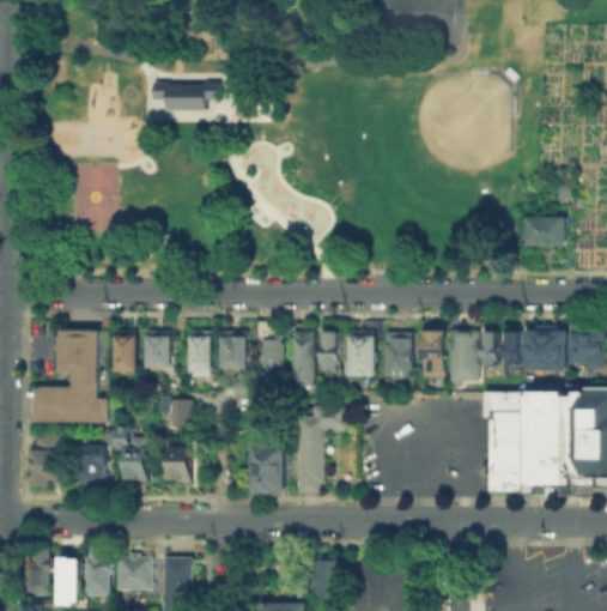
[(147,98),(149,83),(162,83),(162,85),(199,86),(199,83),(213,83),(213,100),(200,100),(200,109),(162,109),(162,98),(147,98)]
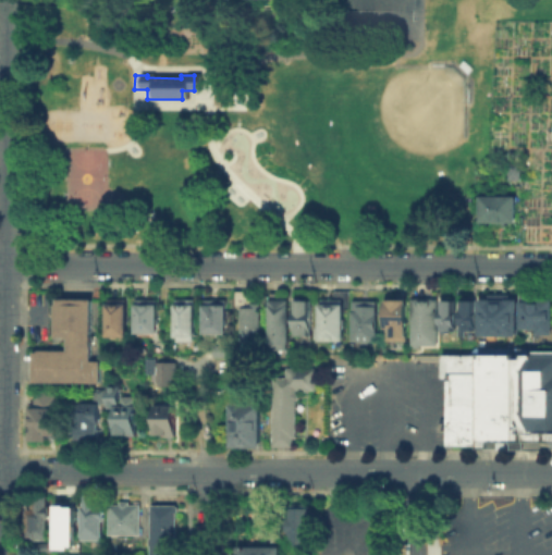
[(500,161),(501,152),(512,152),(512,161),(500,161)]
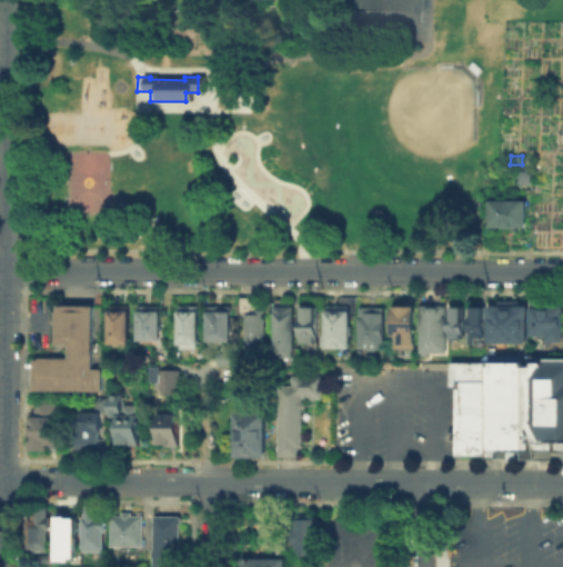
[(523,168),(523,185),(510,185),(510,168),(523,168)]
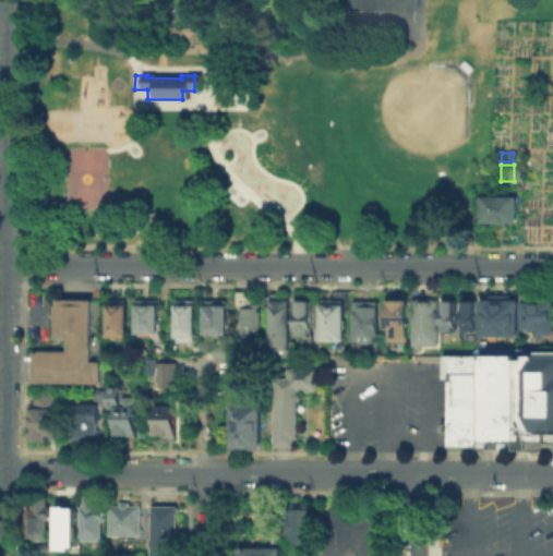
[(475,197),(511,197),(511,224),(500,224),(485,224),(475,224),(475,197)]
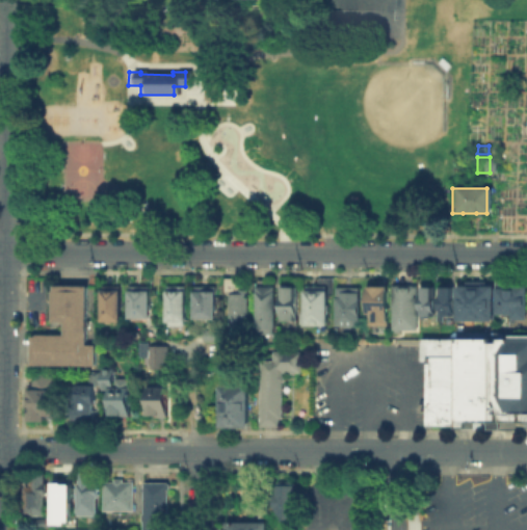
[(148,287),(148,320),(129,320),(129,287),(148,287)]
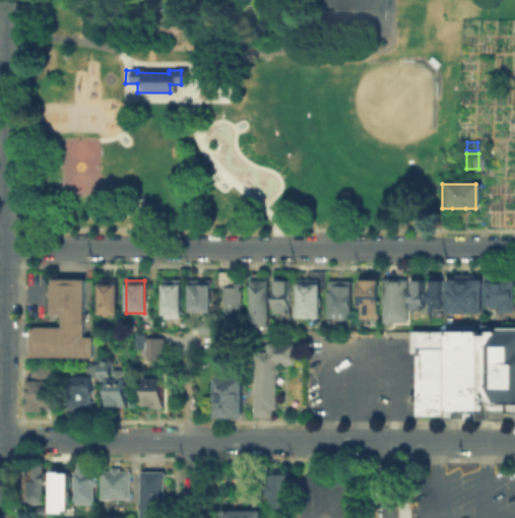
[(246,280),(264,280),(264,321),(246,321),(246,280)]
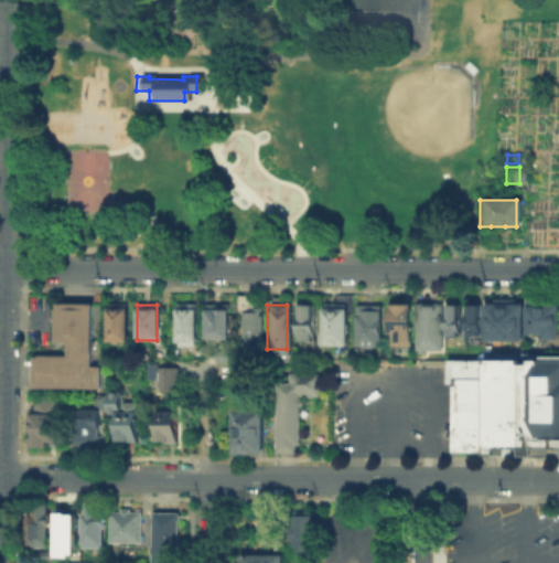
[(291,305),(308,305),(308,341),(291,341),(291,305)]
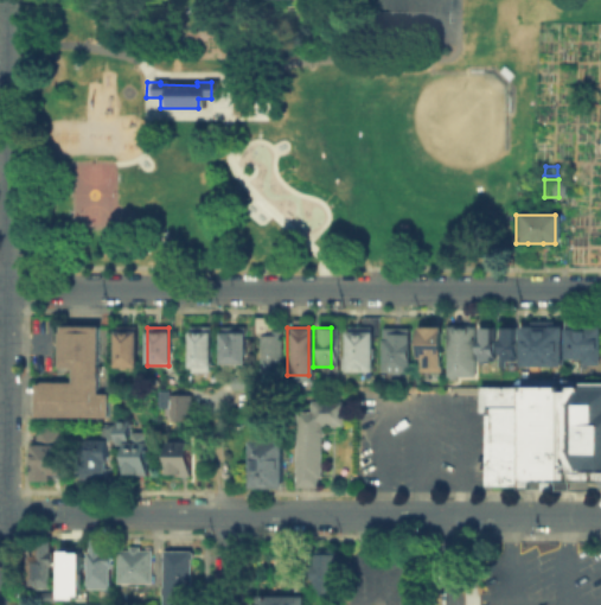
[(550,328),(550,331),(560,331),(560,369),(520,369),(520,328),(550,328)]
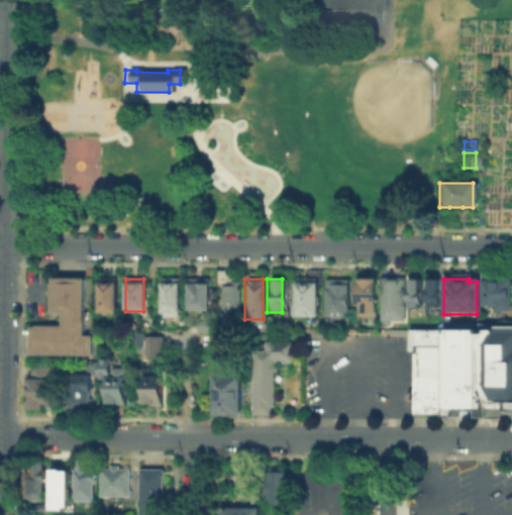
[(378,281),(378,319),(357,318),(357,281),(378,281)]
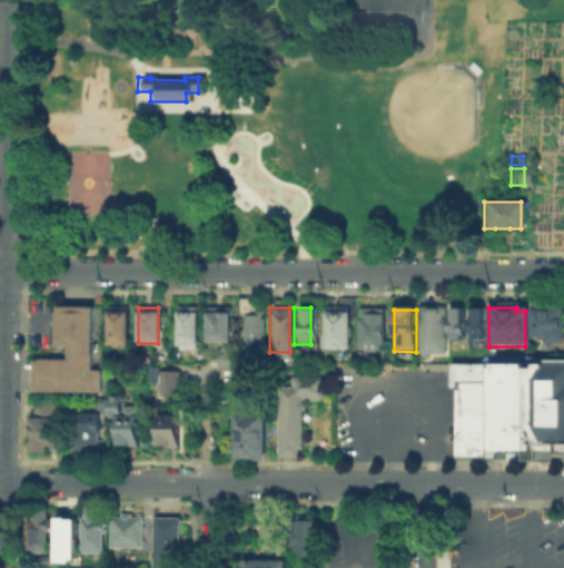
[(563,339),(563,346),(547,346),(547,339),(532,339),(532,310),(563,310),(563,339)]
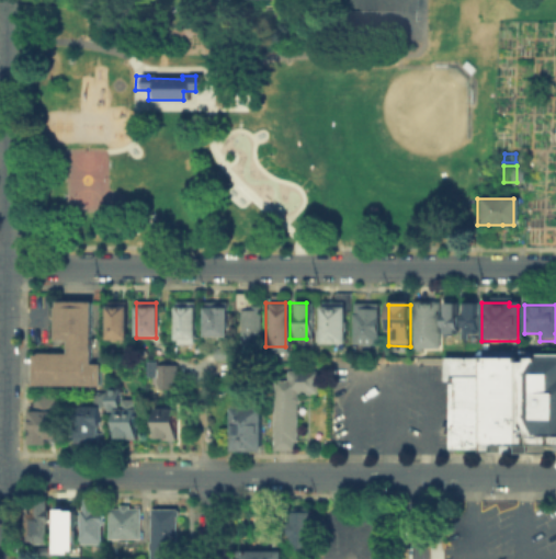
[(89,306),(89,366),(100,366),(99,388),(33,387),(33,354),(66,355),(66,343),(54,343),(54,306),(89,306)]
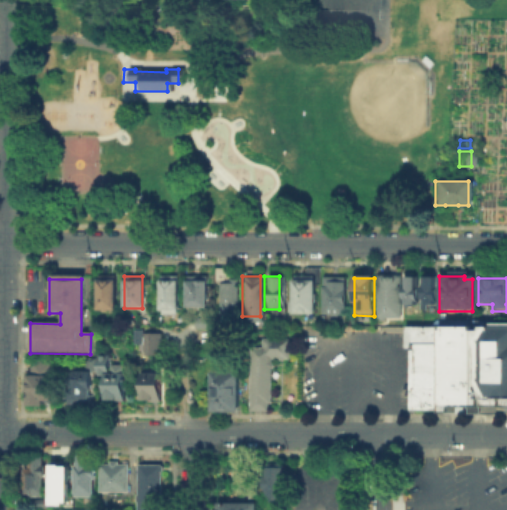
[(176,279),(176,318),(161,318),(161,279),(176,279)]
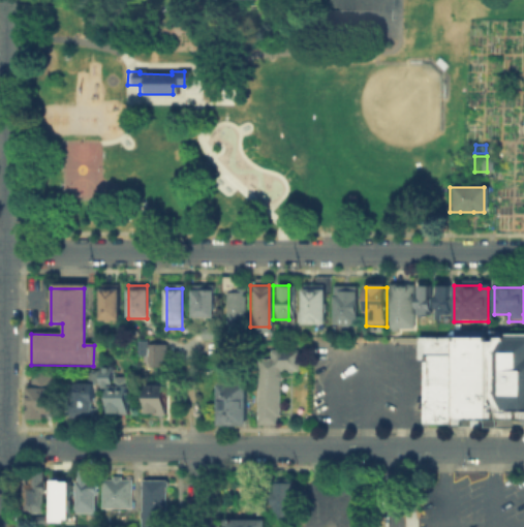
[(193,288),(212,288),(212,319),(193,319),(193,288)]
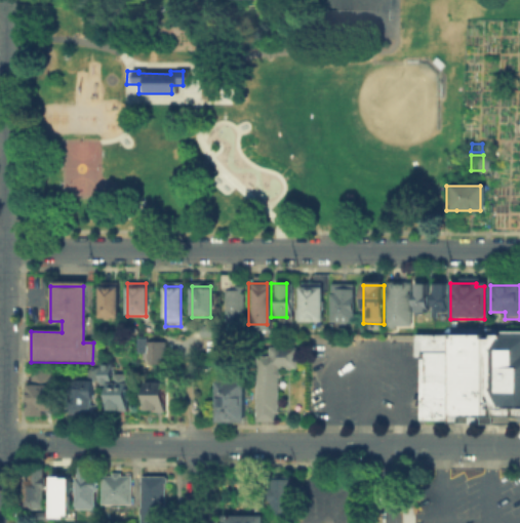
[(295,321),(295,286),(318,286),(317,321),(295,321)]
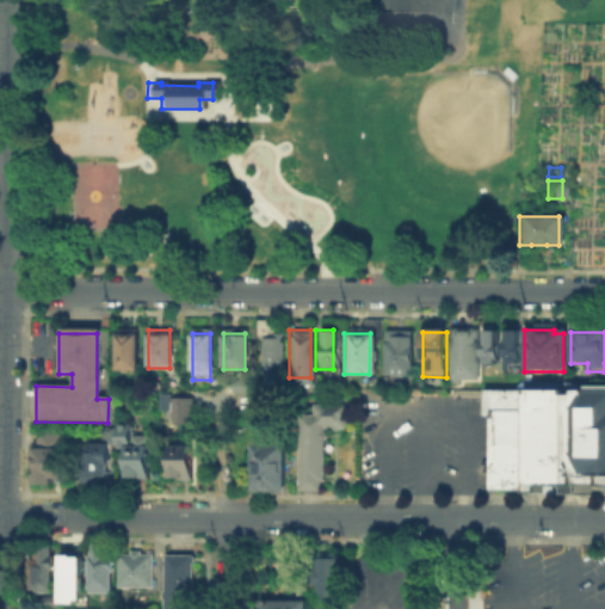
[(476,333),(476,385),(448,385),(448,333),(476,333)]
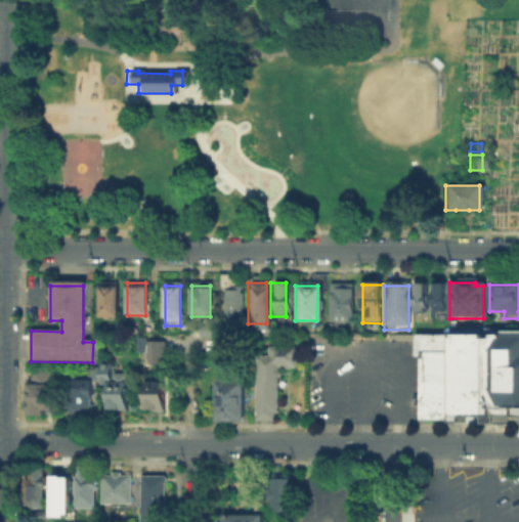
[(116,287),(116,319),(100,319),(100,287),(116,287)]
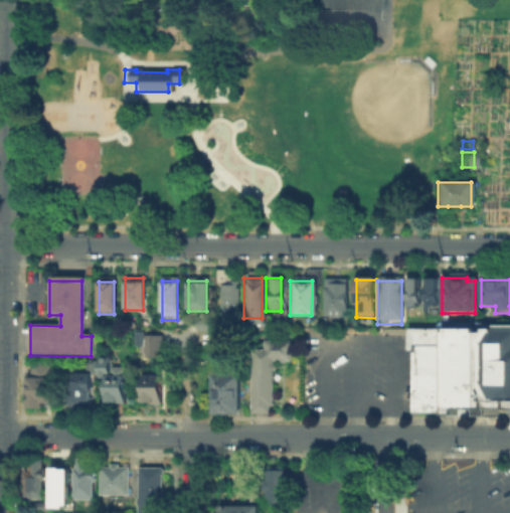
[(325,282),(345,282),(345,318),(325,318),(325,282)]
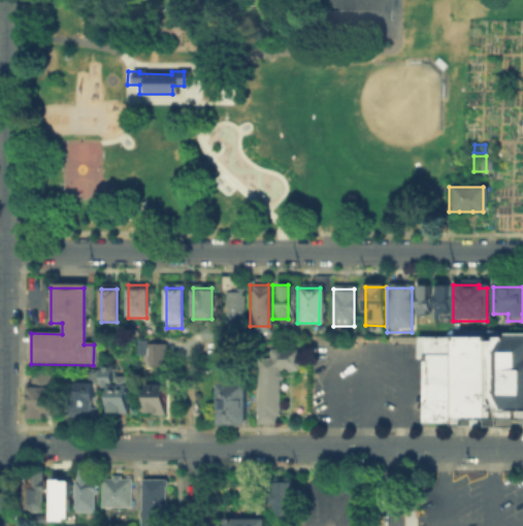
[(416,291),(428,291),(428,316),(416,316),(416,291)]
